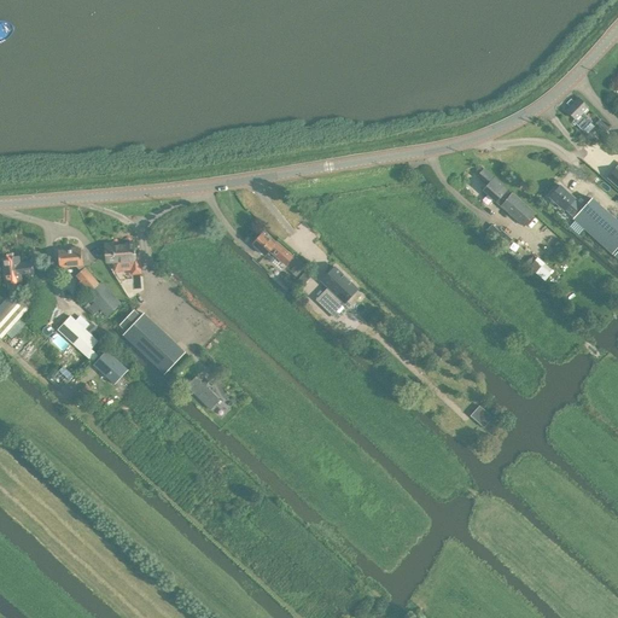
[(566,110),(575,120),(573,121),(582,130),(592,121),(583,112),(588,108),(578,98),(573,101),(571,99),(566,103),(570,106),(566,110)]
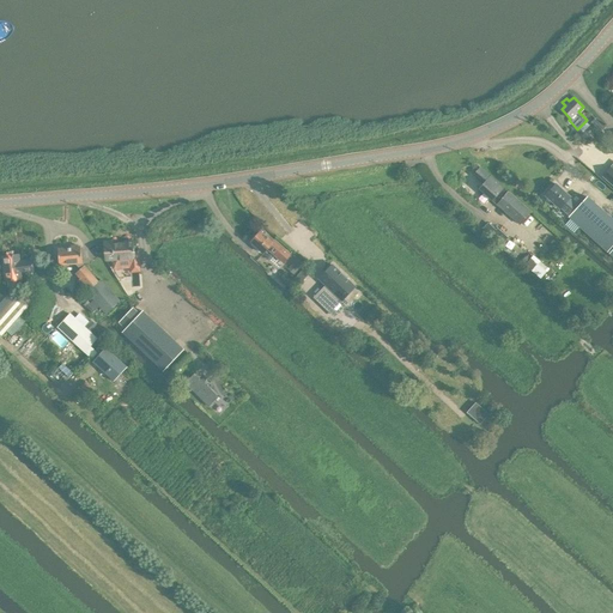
[(601,132),(605,128),(596,120),(593,123),(598,129),(595,132),(600,137),(602,134),(601,132)]
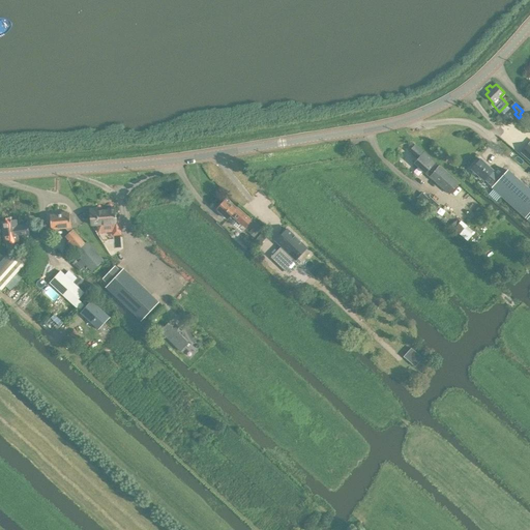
[(420,149),(415,144),(409,152),(417,159),(414,163),(449,194),(459,182),(432,157),(420,149)]
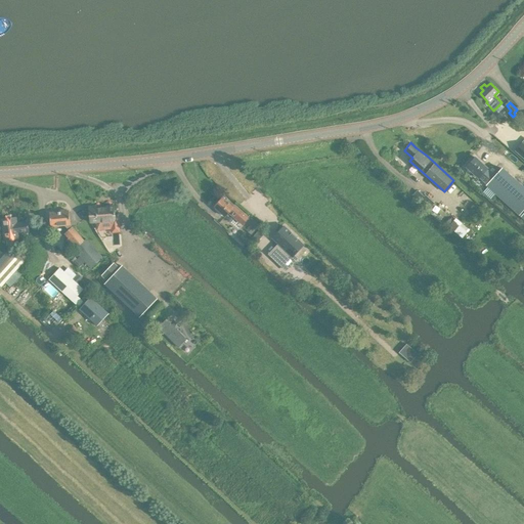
[(475,158),(467,167),(479,179),(480,178),(486,184),(494,176),(487,169),(488,169),(475,158)]
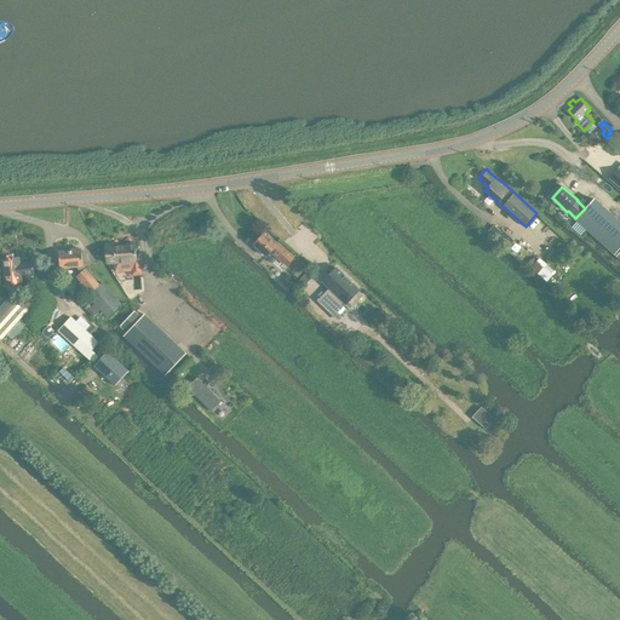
[(575,218),(575,219),(614,254),(619,248),(619,222),(593,199),(585,208),(575,218)]
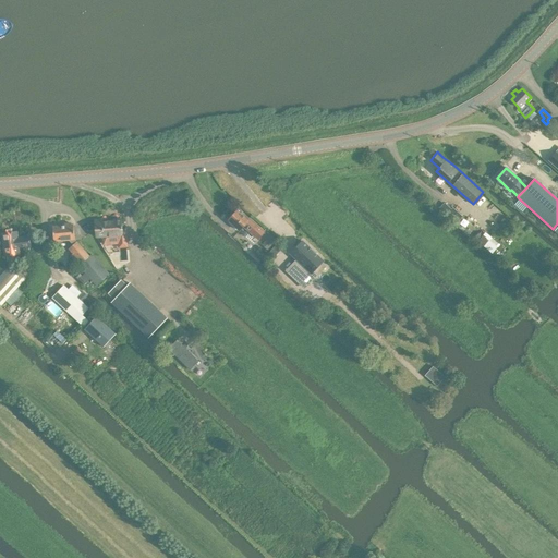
[(462,216),(452,208),(447,215),(456,223),(462,216)]
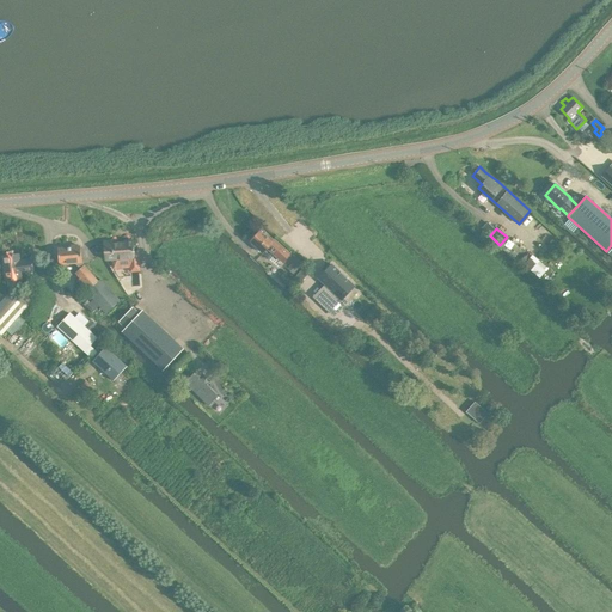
[(283,263),(292,254),(275,239),(273,242),(261,230),(250,242),(263,254),(268,249),(283,263)]
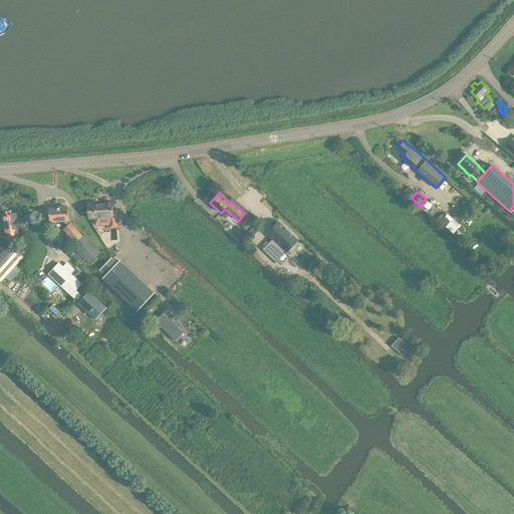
[(89,219),(94,218),(95,225),(108,224),(108,229),(116,228),(115,213),(112,213),(111,202),(104,203),(104,204),(94,204),(94,202),(87,203),(89,219)]
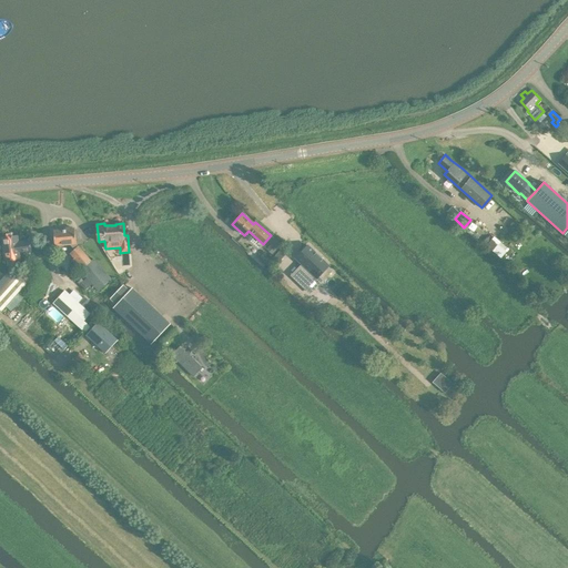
[(78,246),(77,244),(75,230),(53,232),(54,246),(70,245),(73,250),(69,254),(82,269),(80,271),(98,292),(112,280),(93,259),(91,261),(78,245),(78,246)]
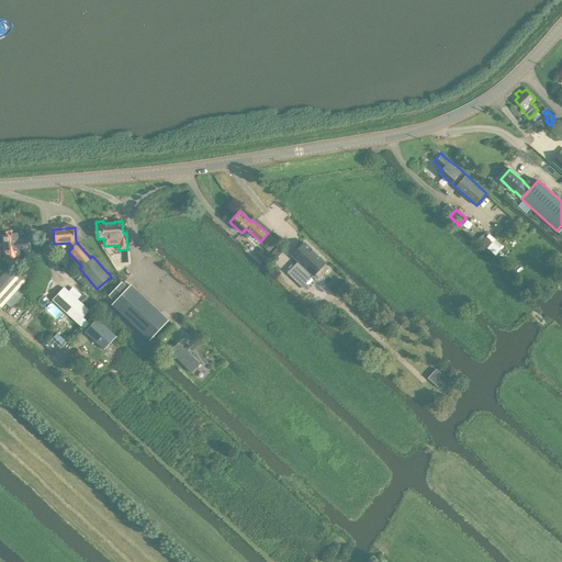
[(2,235),(4,257),(20,256),(20,250),(31,249),(30,238),(19,239),(18,234),(2,235)]
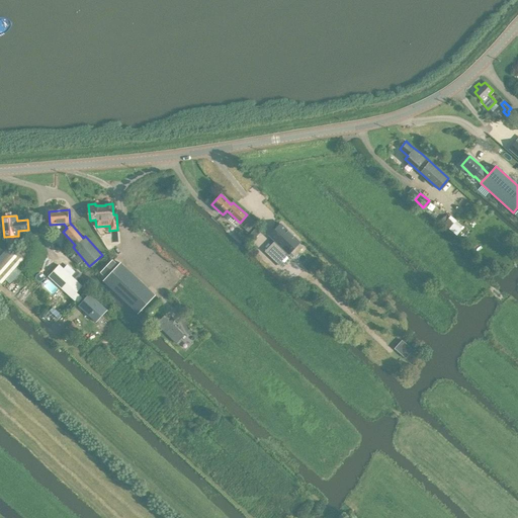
[(244,228),(248,231),(256,223),(251,219),(244,228)]
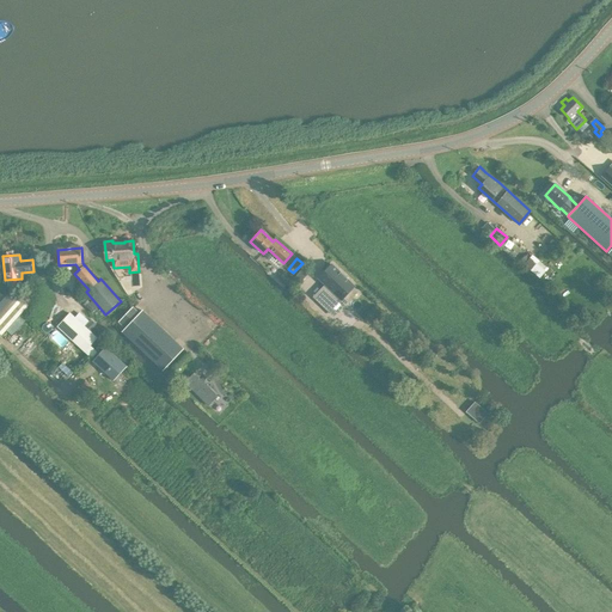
[(300,282),(311,270),(305,265),(294,276),(300,282)]
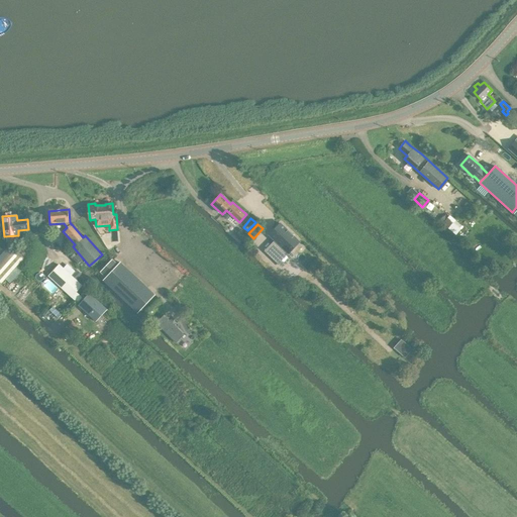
[(274,241),(265,251),(277,264),(288,252),(292,256),(303,246),(280,224),(269,235),(274,241)]
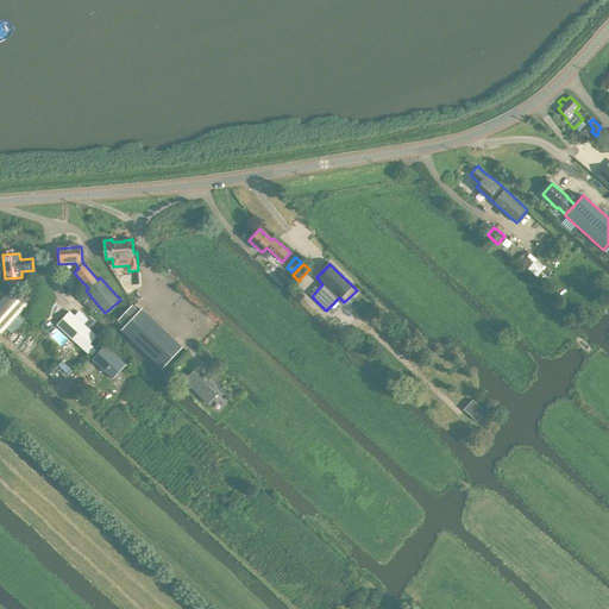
[(6,283),(0,289),(0,332),(2,334),(29,306),(6,283)]
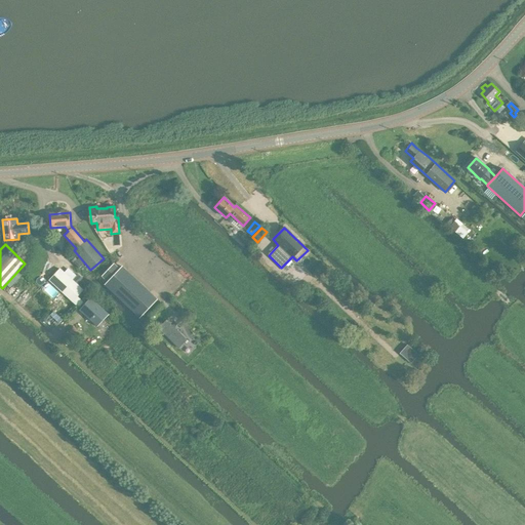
[(115,265),(103,277),(107,280),(104,283),(138,318),(157,298),(121,265),(119,268),(115,265)]
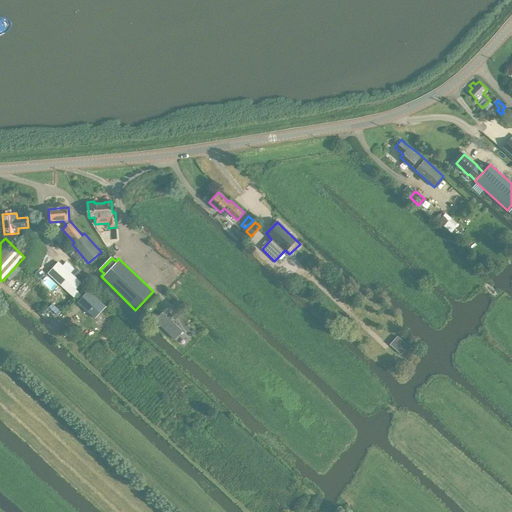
[(48,273),(77,300),(82,294),(76,289),(81,283),(58,262),(48,273)]
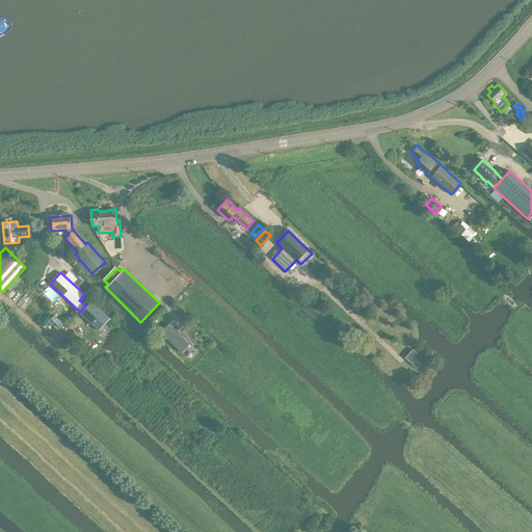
[(92,301),(80,314),(82,316),(97,329),(99,330),(110,318),(109,317),(92,301)]
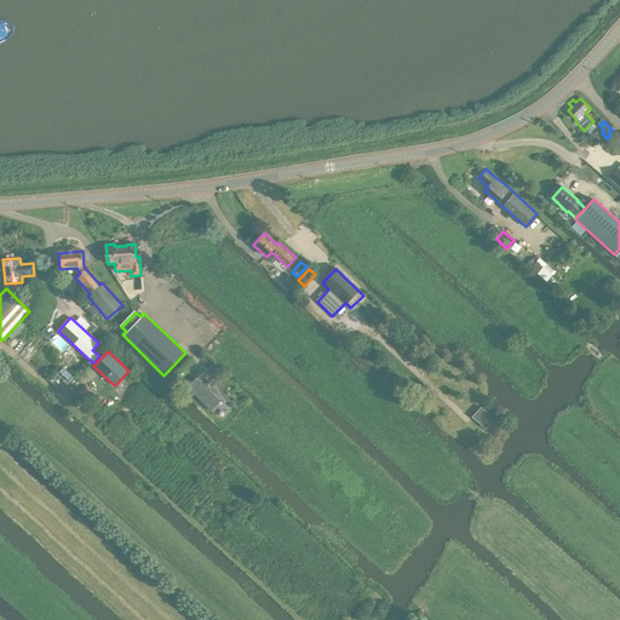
[(220,401),(197,378),(188,388),(211,411),(220,401)]
